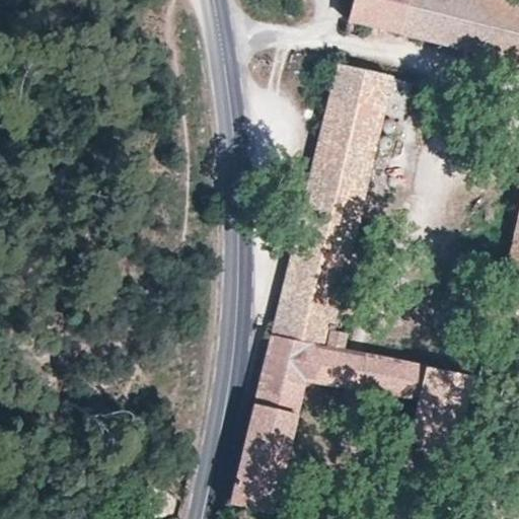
[(355,0),(350,24),(418,41),(427,0),(355,0)]
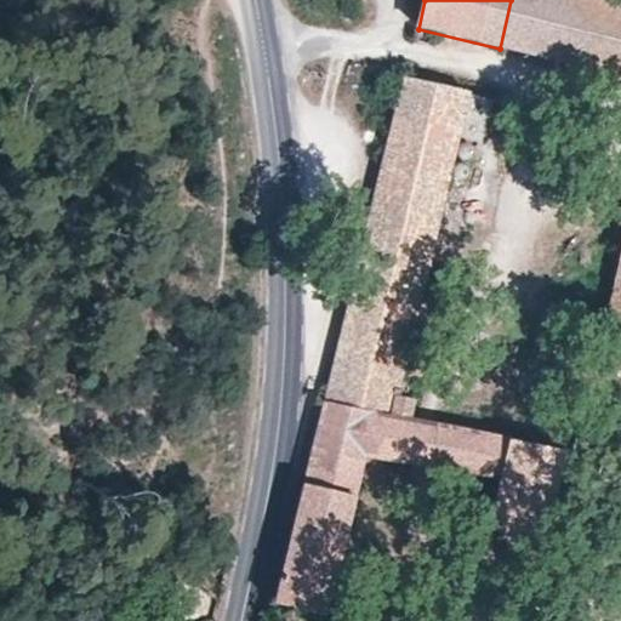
[(620,6),(596,0),(511,0),(500,49),(620,78),(620,6)]
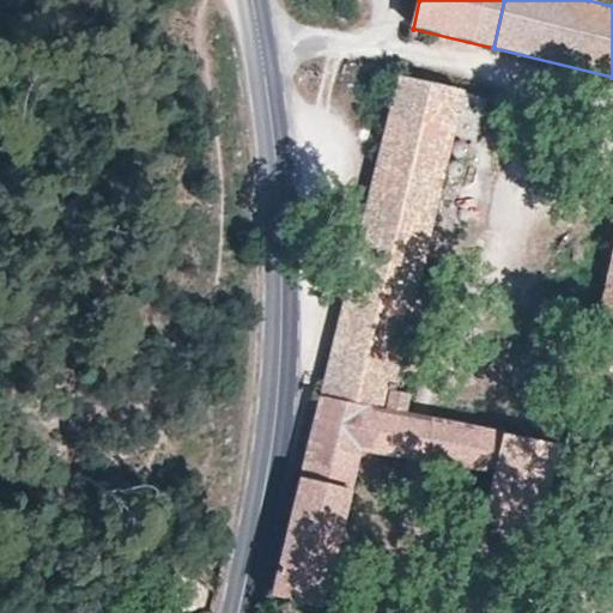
[(308,439),(273,592),(313,602),(323,605),(365,453),(398,459),(408,414),(413,396),(394,390),(455,137),(475,139),(487,98),(468,95),(469,92),(399,78),(369,195),(308,439)]
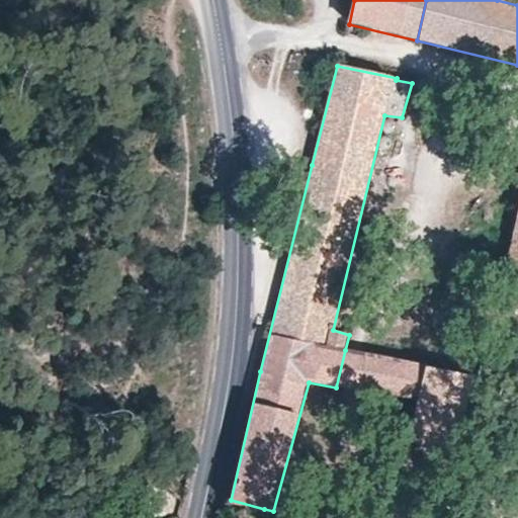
[(517,213),(497,311),(516,314),(504,365),(485,360),(480,379),(517,385),(517,213)]
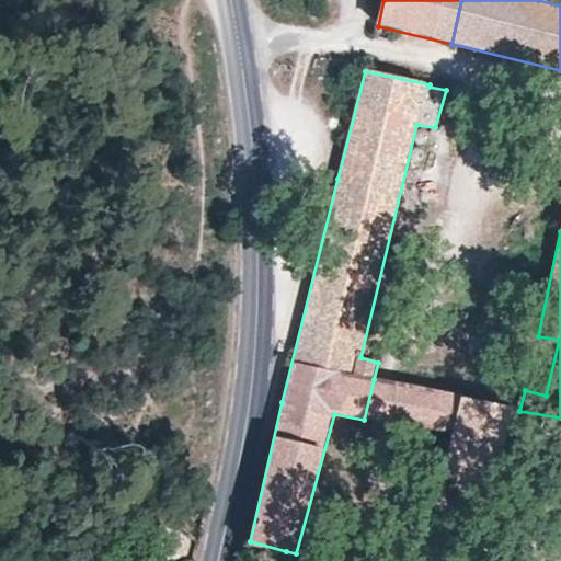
[(374,379),(364,420),(388,424),(399,384),(374,379)]
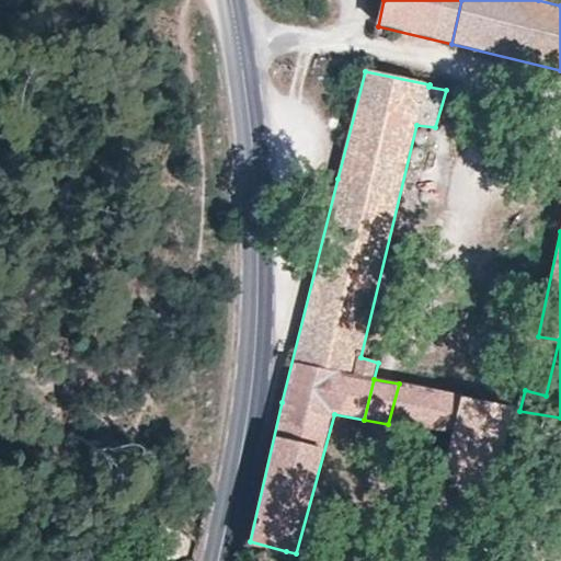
[(399,384),(388,424),(450,436),(442,478),(494,491),(512,409),(399,384)]
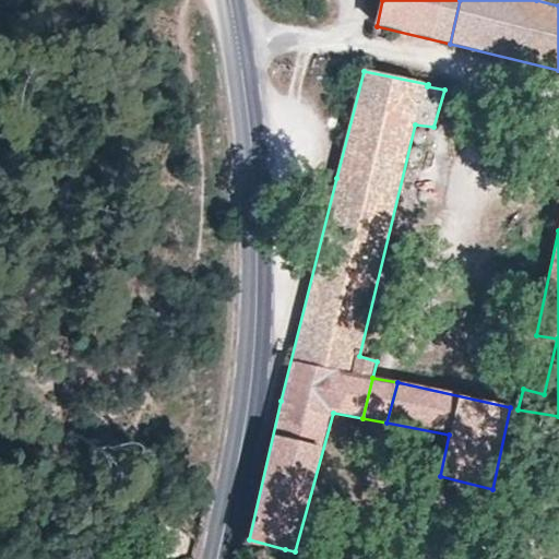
All buildings are outlined.
